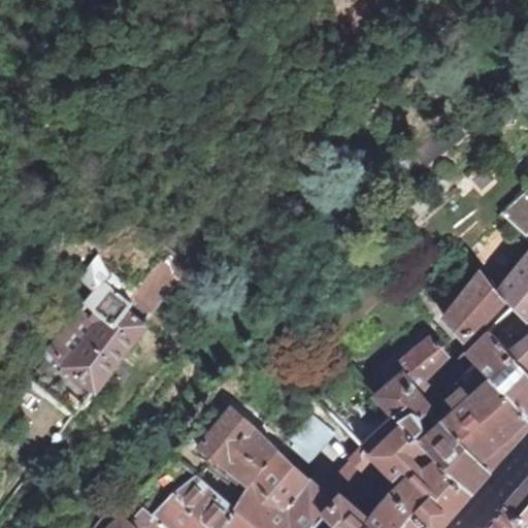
[(524,239),(527,242),(527,189),(499,216),(524,239)]
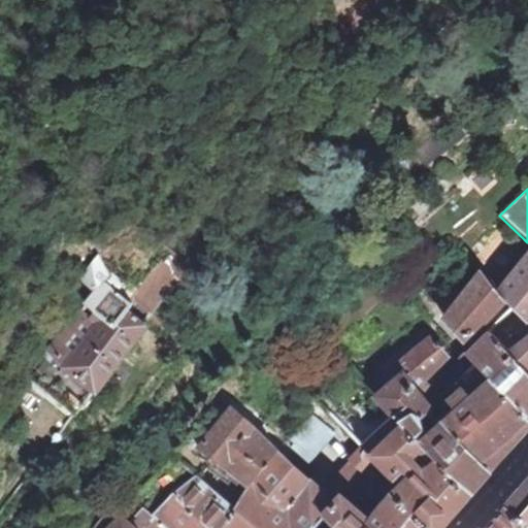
[(527,242),(524,239),(516,249),(524,256),(496,290),(510,305),(487,329),(527,373),(527,320),(526,319),(527,316),(527,242)]
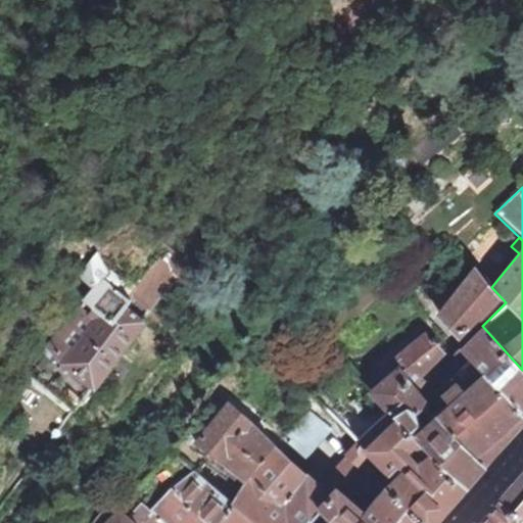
[(184,281),(195,267),(172,247),(128,294),(119,286),(124,279),(111,270),(99,252),(82,274),(95,283),(83,298),(86,301),(30,374),(75,410),(90,391),(122,351),(147,319),(145,318),(177,276),(184,281)]
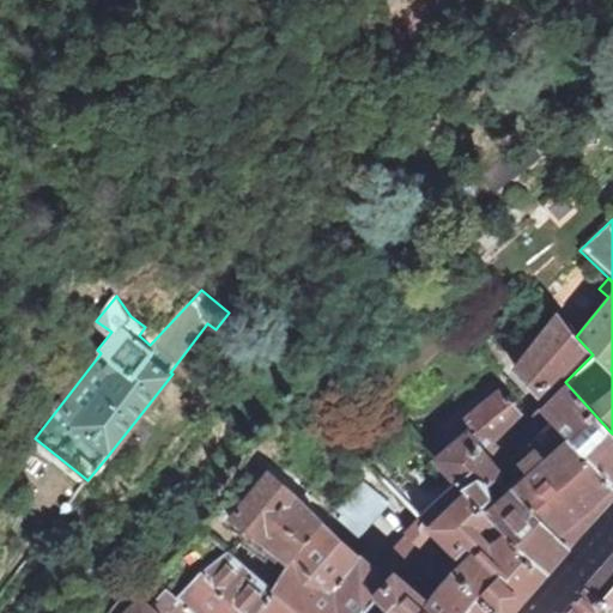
[(582,349),(556,314),(535,340),(513,368),(538,394),(582,349)]
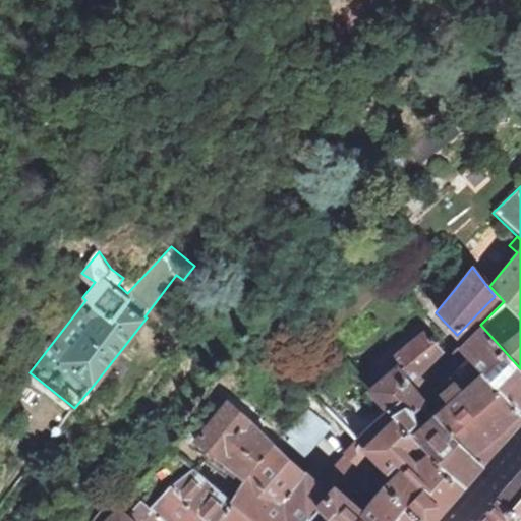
[(520,368),(480,325),(461,345),(471,355),(499,385),(520,408),(520,368)]
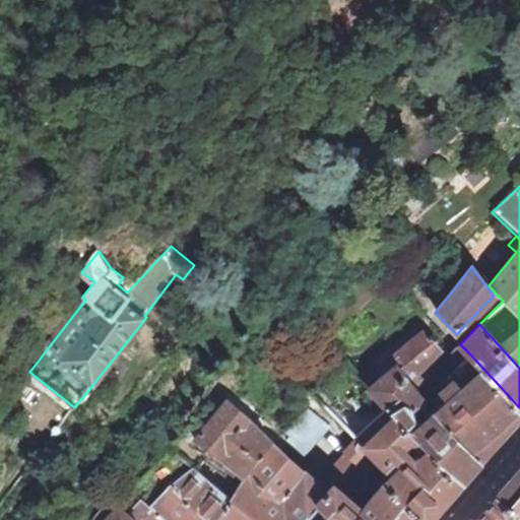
[(395,366),(371,388),(391,409),(394,413),(418,390),(413,384),(428,363),(438,352),(420,333),(390,359),(395,366)]
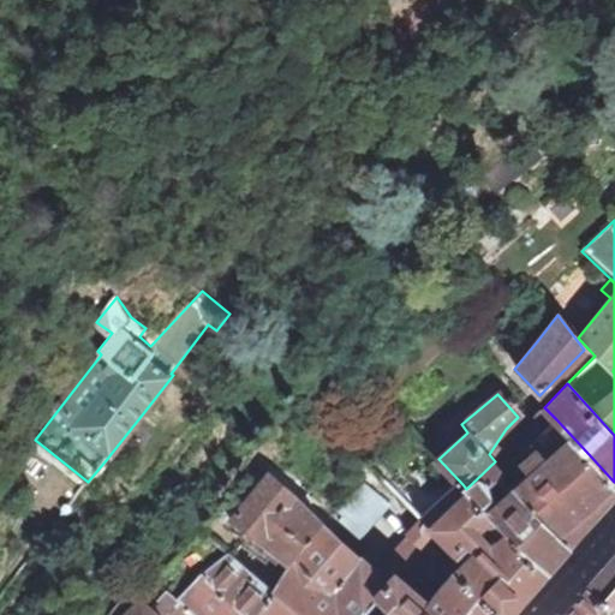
[(614,482),(589,454),(556,419),(527,451),(562,489),(537,512),(571,544),(574,541),(595,518),(599,512),(611,499),(614,495),(614,482)]
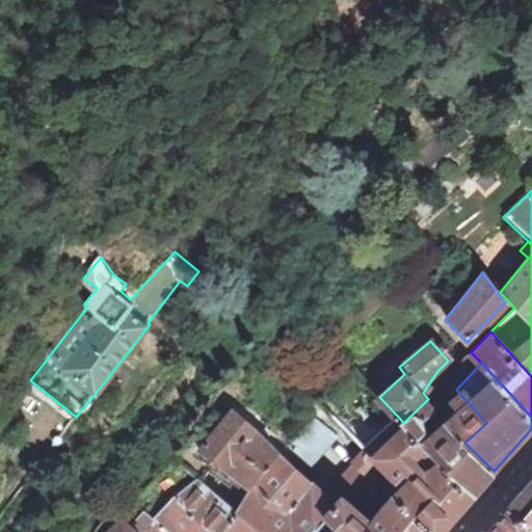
[(494,471),(464,443),(486,423),(456,390),(454,388),(447,394),(433,406),(428,399),(403,423),(427,449),(472,497),(480,487),(494,471)]
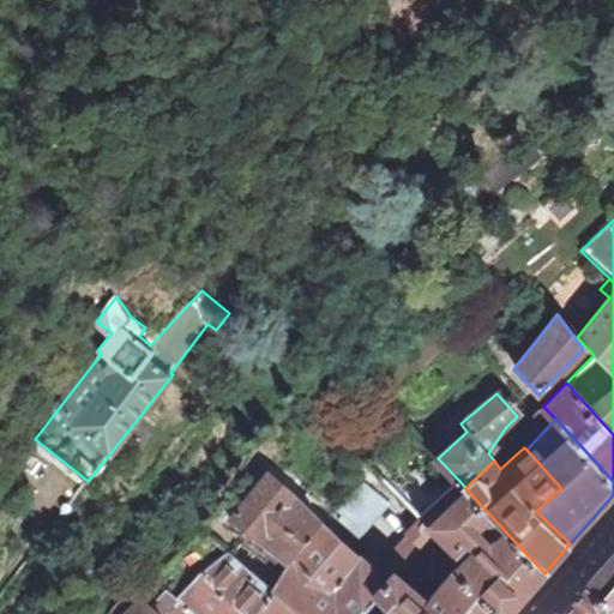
[(307,542),(325,522),(287,487),(271,473),(250,499),(232,519),(260,540),(263,539),(282,554),(292,561),(307,542)]
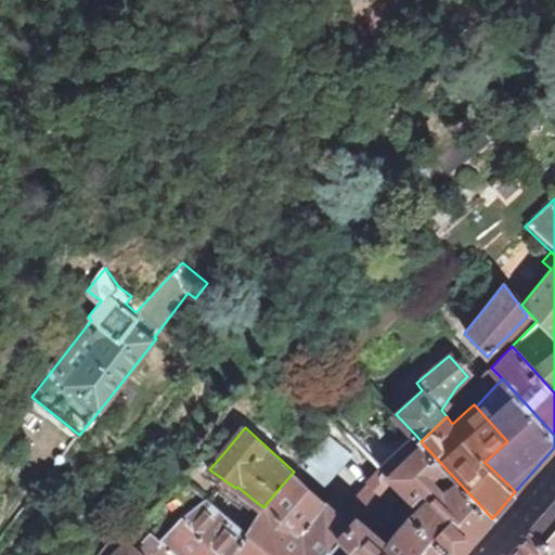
[(325,431),(305,462),(310,466),(308,468),(327,485),(352,455),(325,431)]
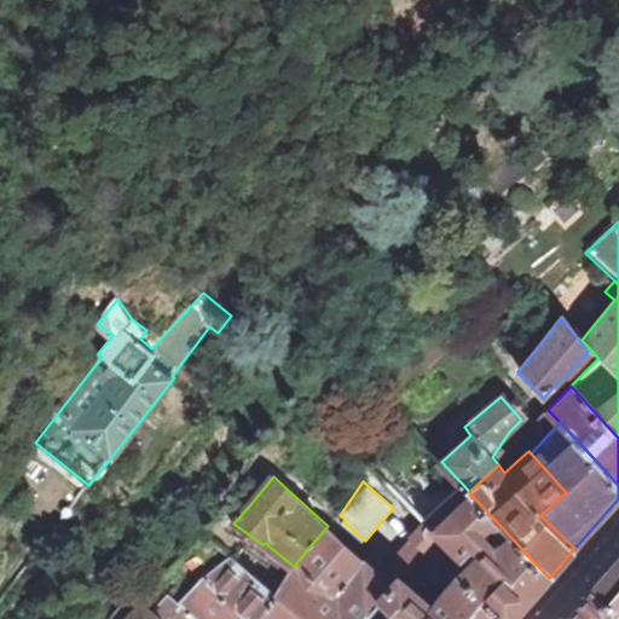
[(466,487),(428,524),(441,537),(470,566),(458,578),(435,608),(403,580),(397,589),(381,576),(328,526),(310,547),(294,566),(289,572),(275,596),(259,618),(369,618),(381,606),(394,618),(513,618),(530,600),(549,578),(497,522),(469,492),(466,487)]
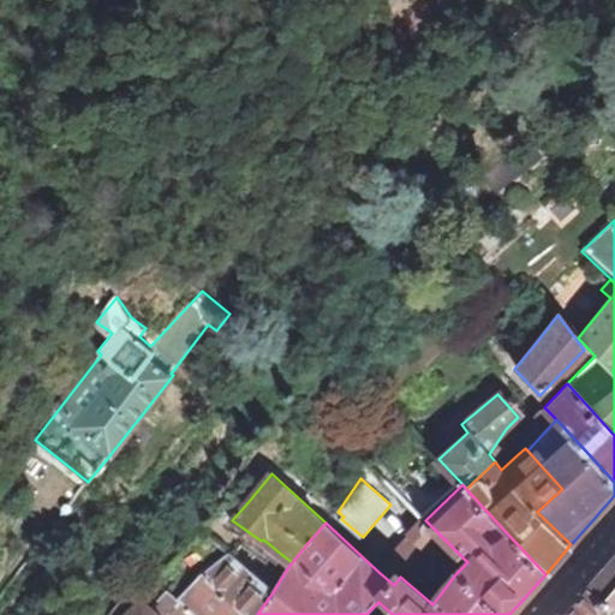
[(439,533),(425,520),(393,556),(407,569),(429,545),(439,533)]
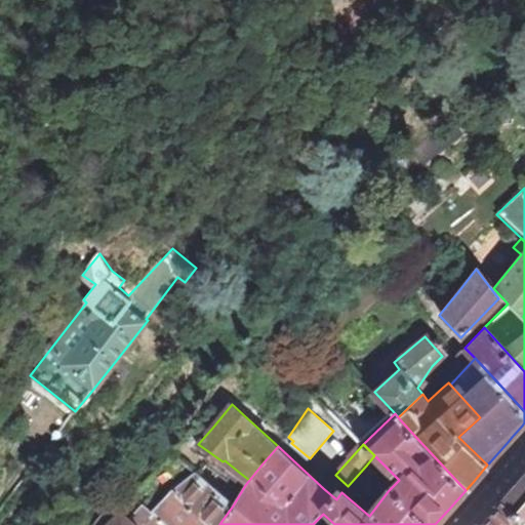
[(137,524),(219,524),(233,506),(196,474),(171,491),(172,492),(153,515),(145,507),(133,521),(137,524)]
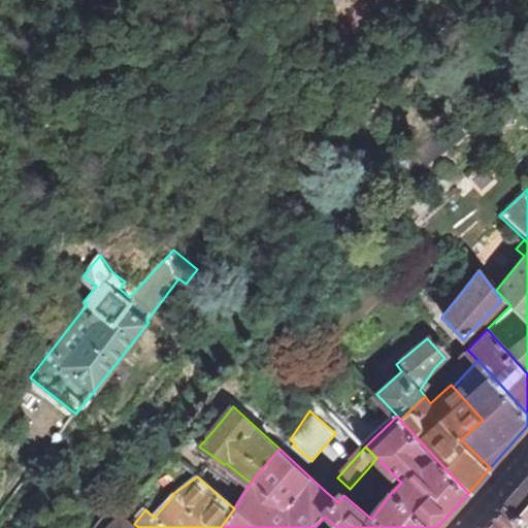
[(246,488),(251,483),(242,476),(238,482),(246,488)]
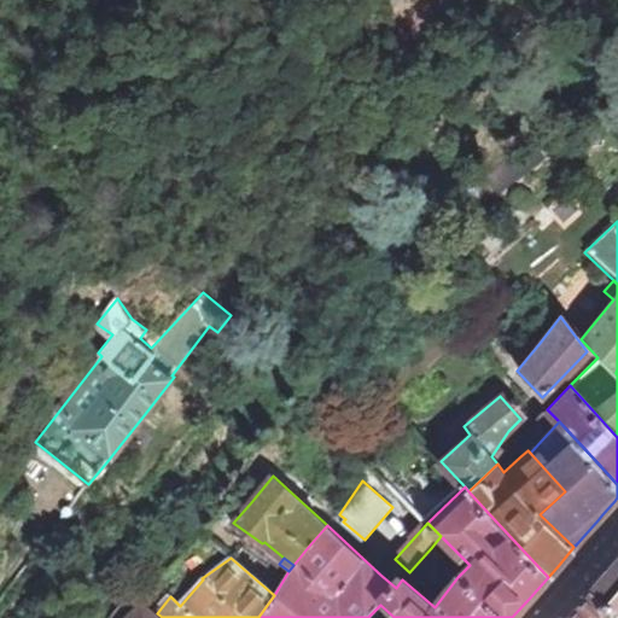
[(409,572),(395,559),(380,575),(396,588),(402,579),(409,572)]
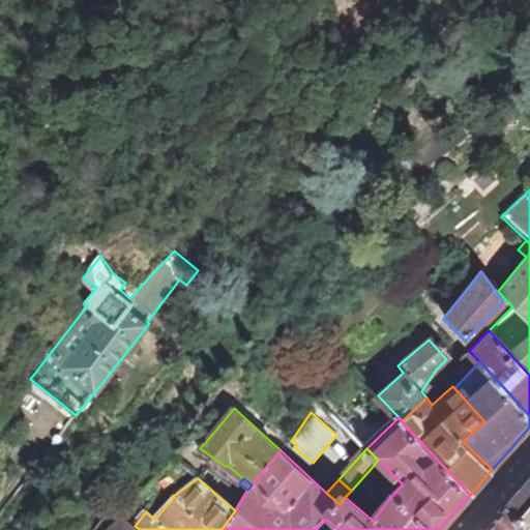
[(529,479),(524,487),(507,507),(529,527),(529,479)]
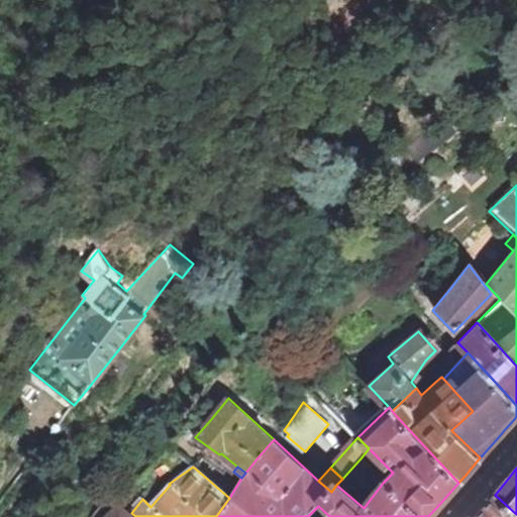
[(129,487),(117,503),(118,504),(131,513),(142,499),(129,487)]
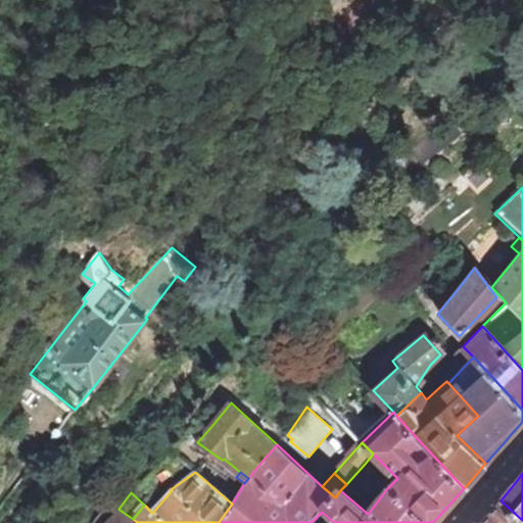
[(522,522),(522,520),(501,501),(500,501),(481,522),(480,522),(522,522)]
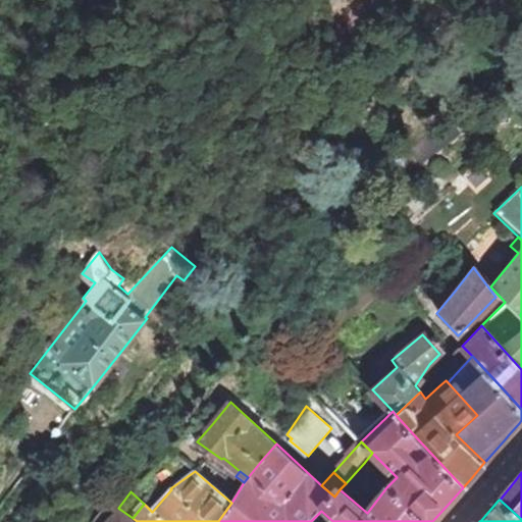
[(137,521),(133,518),(119,509),(107,521),(137,521)]
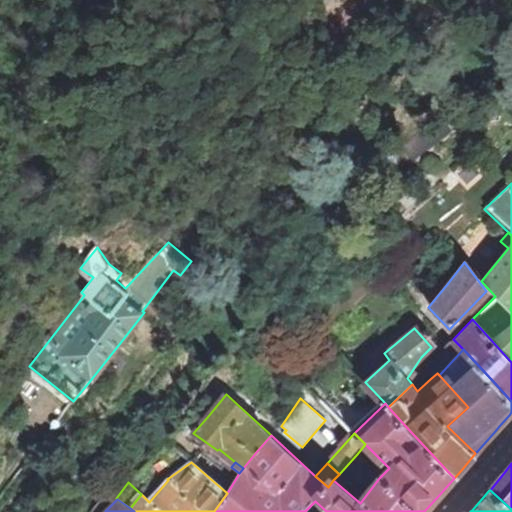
[(326,511),(315,501),(305,511),(326,511)]
